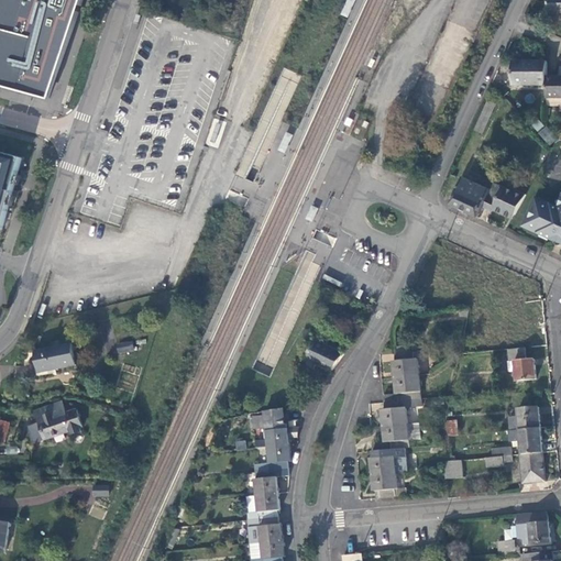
[(83,1),(83,0),(0,0),(0,86),(50,99),(83,1)]
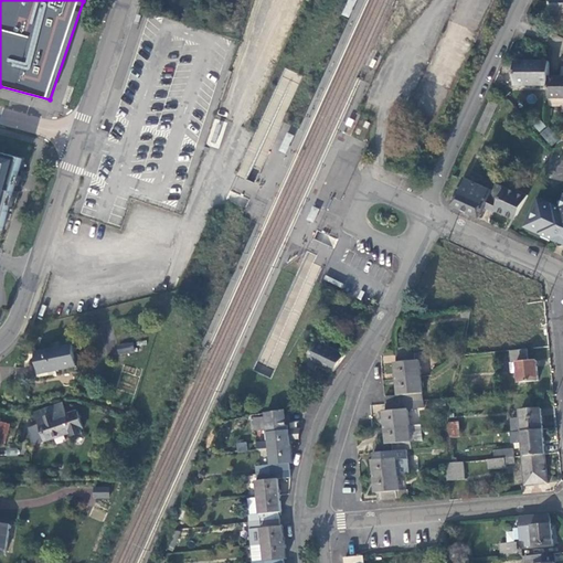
[(347,0),(341,14),(348,18),(357,0),(347,0)]
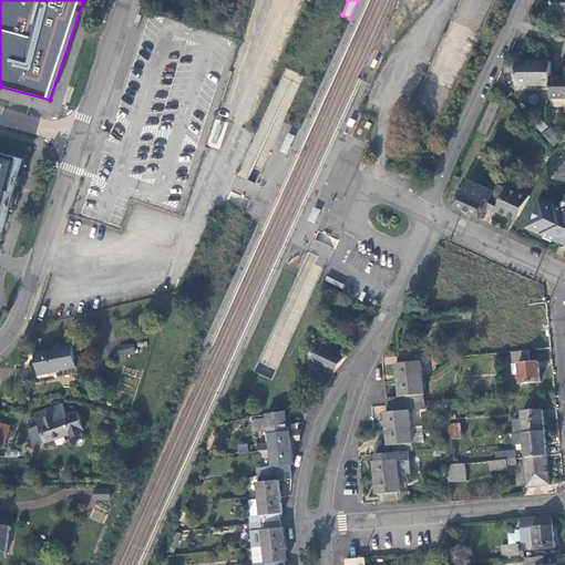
[(551,0),(552,13),(564,12),(564,0),(551,0)]
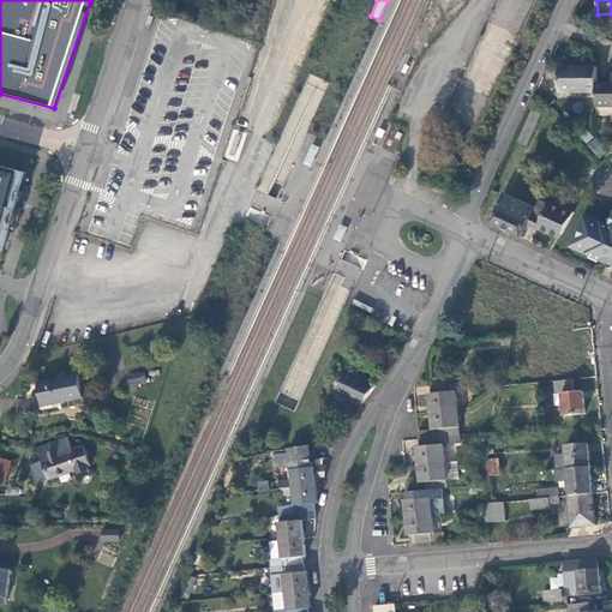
[(594,82),(594,65),(558,64),(558,91),(594,90),(594,82)]
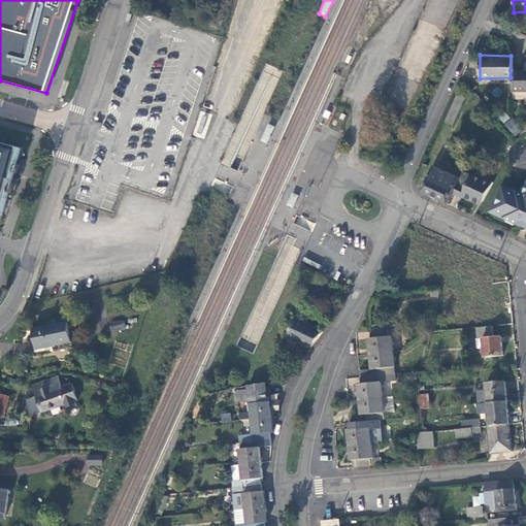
[(525,70),(511,70),(511,77),(511,90),(525,90),(525,70)]
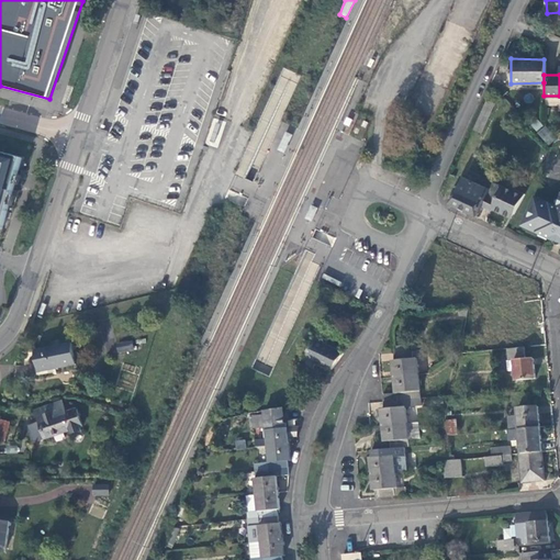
[(485,98),(472,129),(480,132),(494,102),(485,98)]
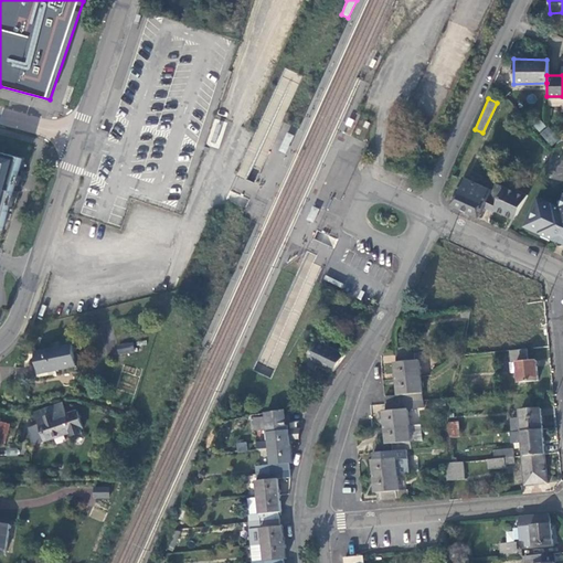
[(546,125),(539,133),(550,144),(558,137),(546,125)]
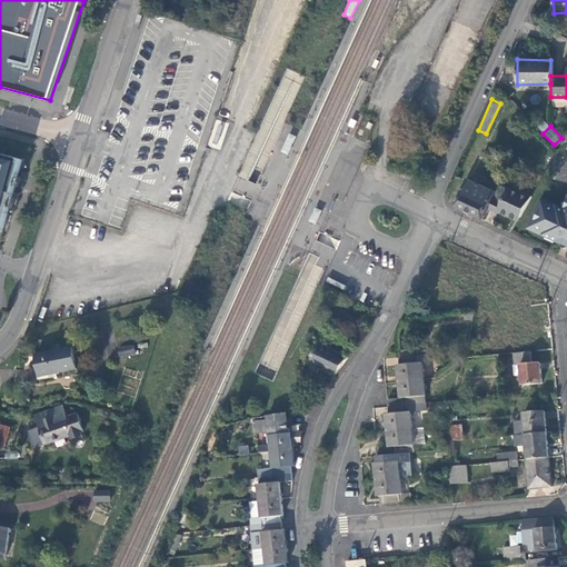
[(287,137),(279,152),(286,156),(294,140),(287,137)]
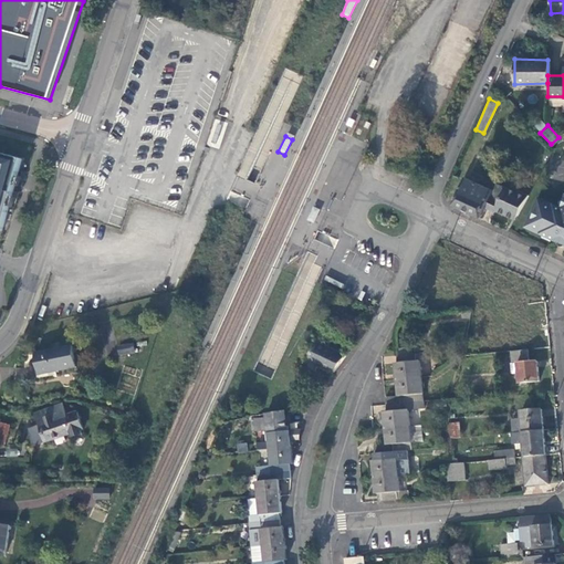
[(0,229),(1,229),(21,157),(0,152),(0,229)]
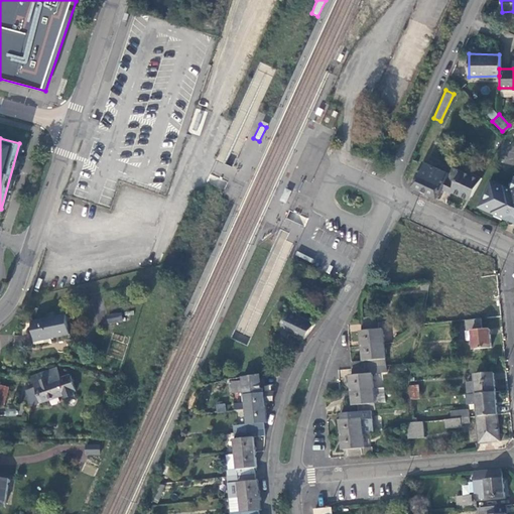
[(424,193),(436,199),(441,187),(448,172),(422,161),(411,186),(424,193)]
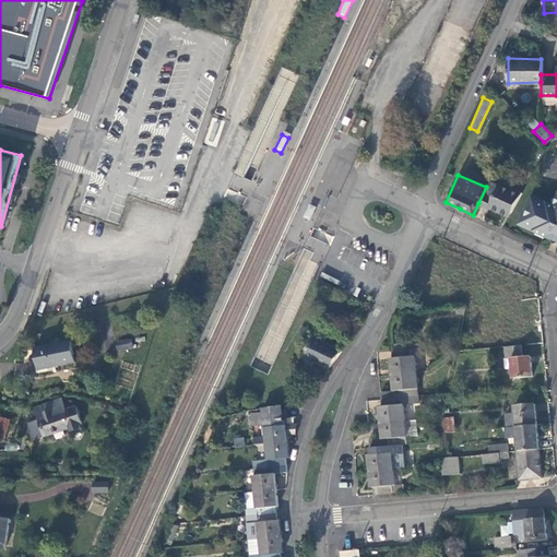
[(509,189),(489,179),(486,187),(478,203),(487,208),(487,206),(504,214),(506,210),(509,211),(520,191),(509,186),(509,189)]
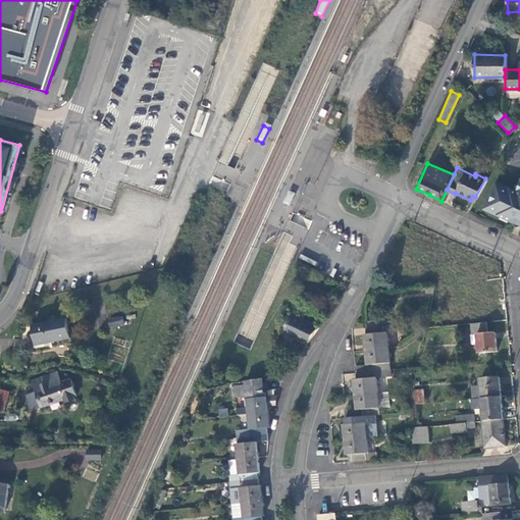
[(519,182),(516,191),(499,183),(496,189),(492,188),(484,206),(498,212),(497,215),(513,222),(514,219),(519,221),(519,224),(519,225),(519,224),(519,182)]
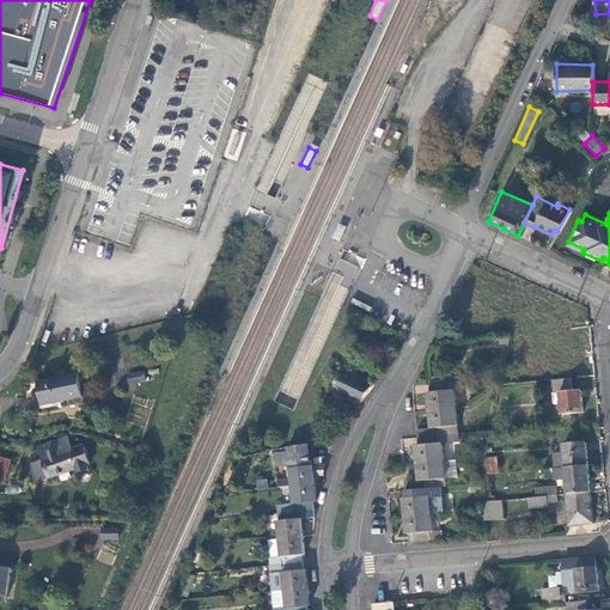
[(337,224),(331,238),(339,241),(345,226),(337,224)]
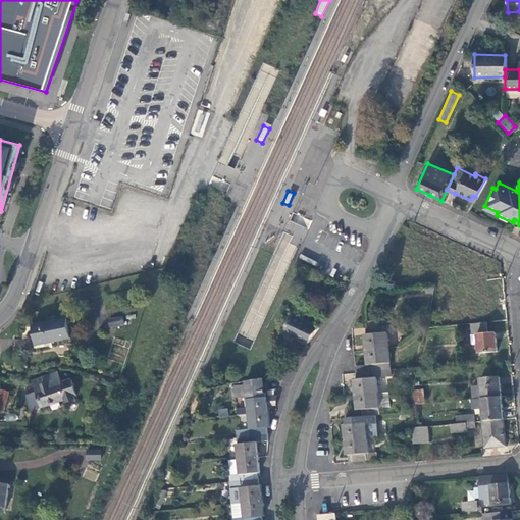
[(317,287),(314,294),(326,300),(329,293),(317,287)]
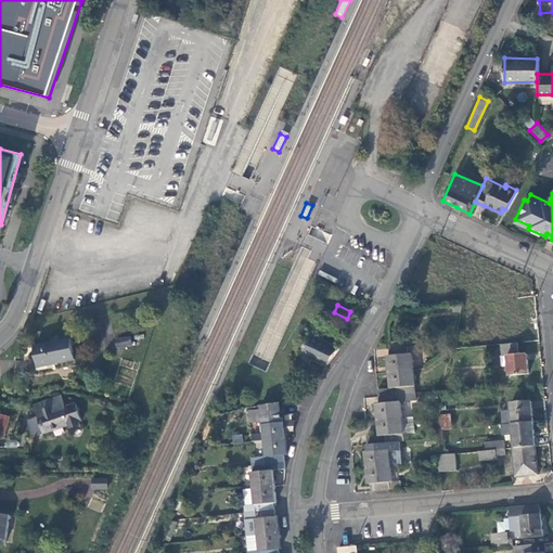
[(310,358),(322,363),(331,355),(339,347),(310,333),(298,358),(308,362),(310,358)]
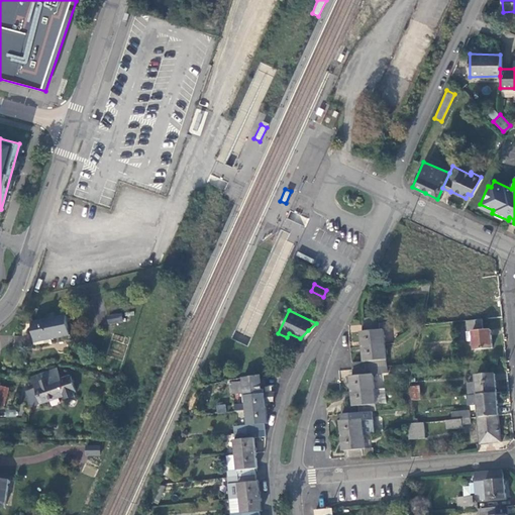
[(108,322),(122,319),(120,312),(107,314),(108,322)]
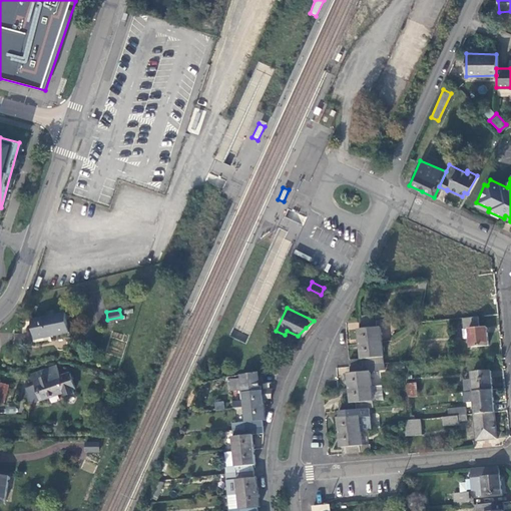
[(68,331),(64,312),(31,318),(35,338),(68,331)]
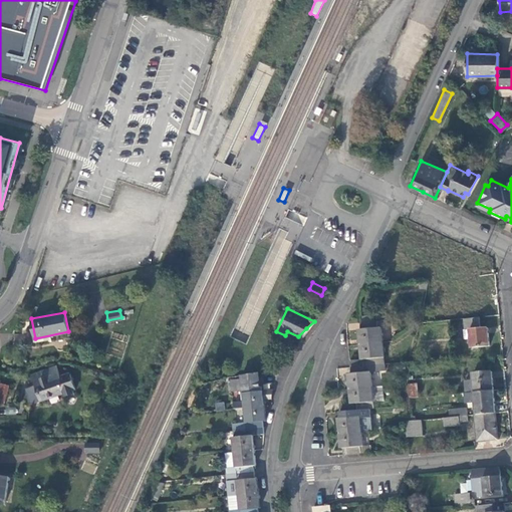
[(478,327),(477,316),(462,318),(463,329),(468,329),(469,337),(470,347),(487,345),(486,334),(486,327),(478,327)]
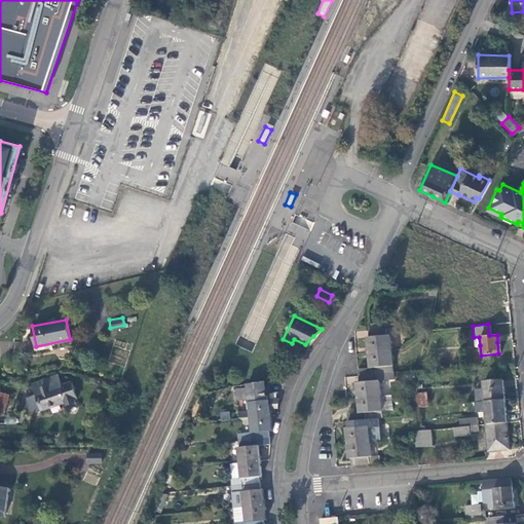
[(383,333),(383,326),(363,328),(364,335),(363,335),(364,343),(364,351),(388,348),(386,333),(383,333)]
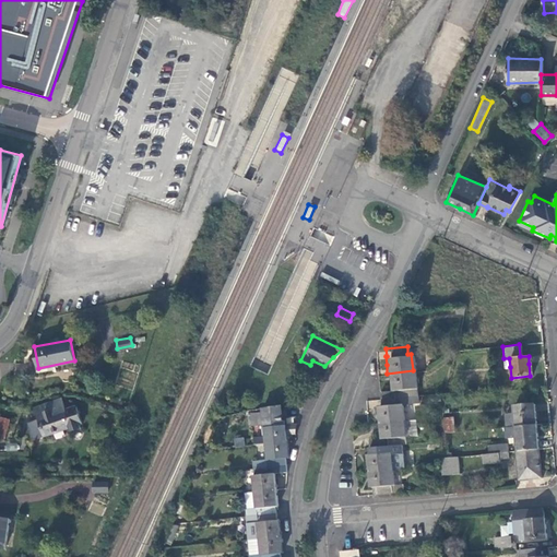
[(389,390),(377,391),(377,398),(398,396),(396,389),(414,387),(413,370),(387,374),(388,382),(389,390)]
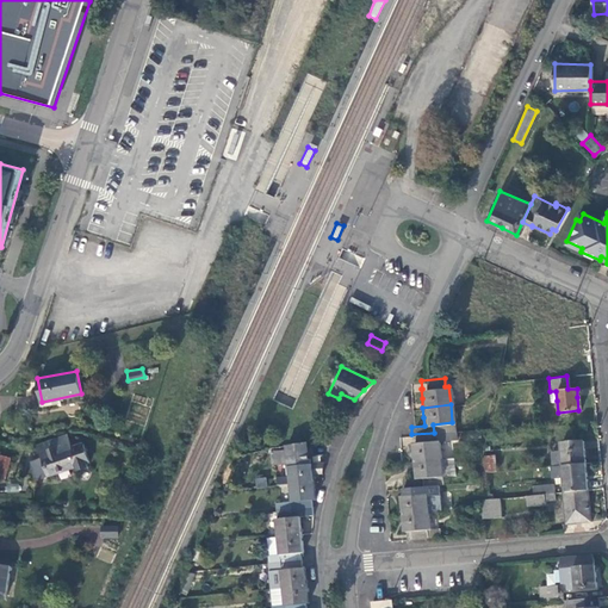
[(451,438),(450,430),(434,433),(411,434),(413,441),(410,442),(410,448),(413,460),(439,458),(436,439),(451,438)]
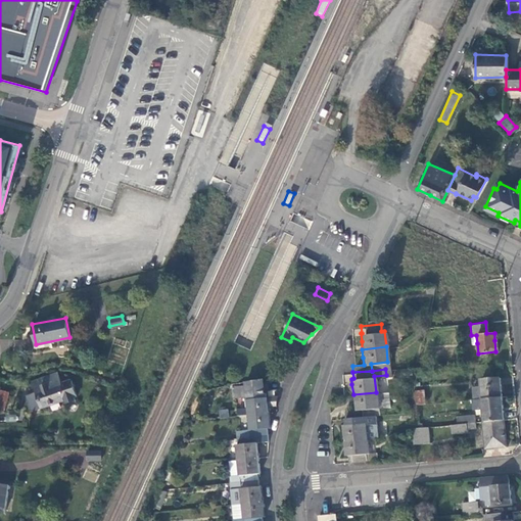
[(25,394),(30,410),(64,398),(65,401),(74,398),(73,395),(76,394),(69,378),(60,382),(56,371),(31,380),(35,391),(25,394)]
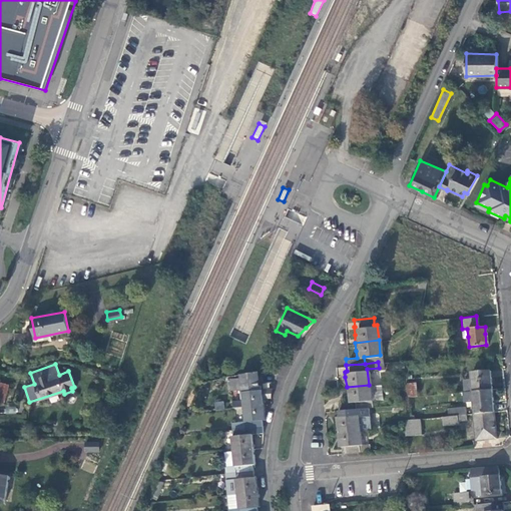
[(471,377),(472,391),(490,389),(489,379),(489,371),(470,372),(471,377)]
